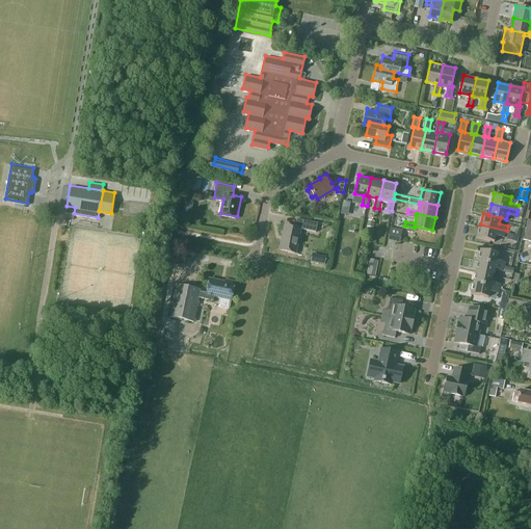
[(281,247),(296,250),(301,227),(317,230),(319,220),(298,216),(296,225),(286,222),(281,247)]
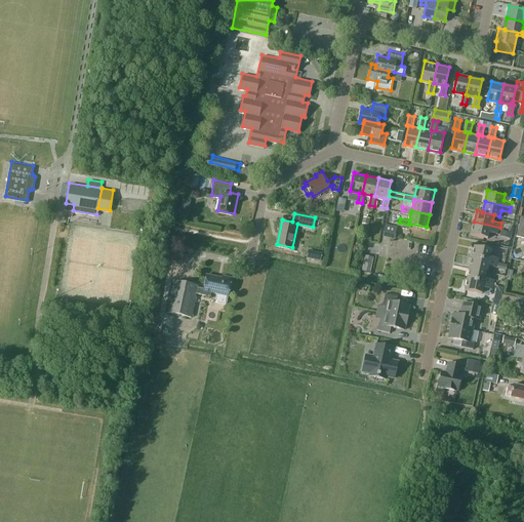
[(499,232),(500,228),(474,222),(472,233),(489,237),(490,230),(499,232)]
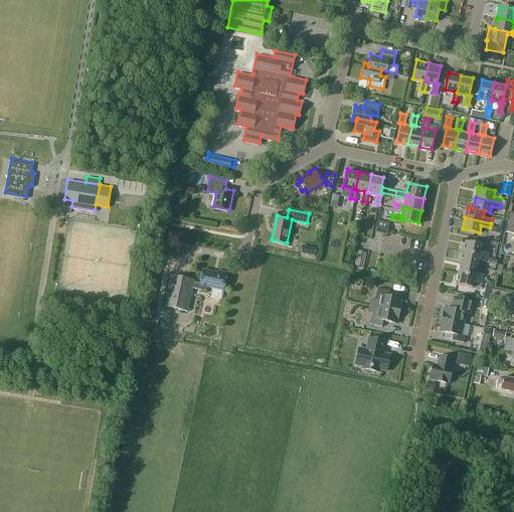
[(375,228),(387,230),(389,221),(378,218),(375,228)]
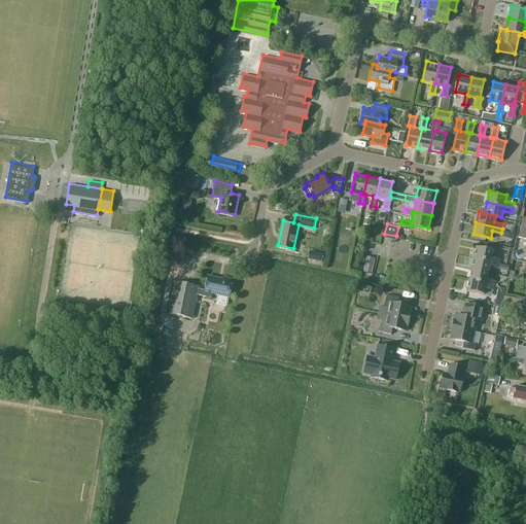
[(477,245),(474,255),(500,262),(501,256),(492,254),(494,248),(477,245)]
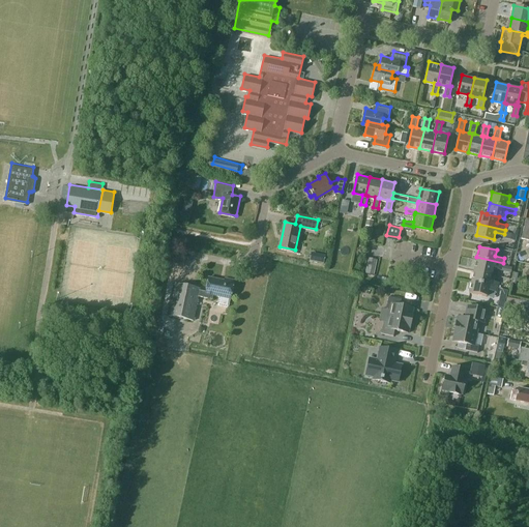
[(324,261),(326,253),(312,250),(310,258),(324,261)]
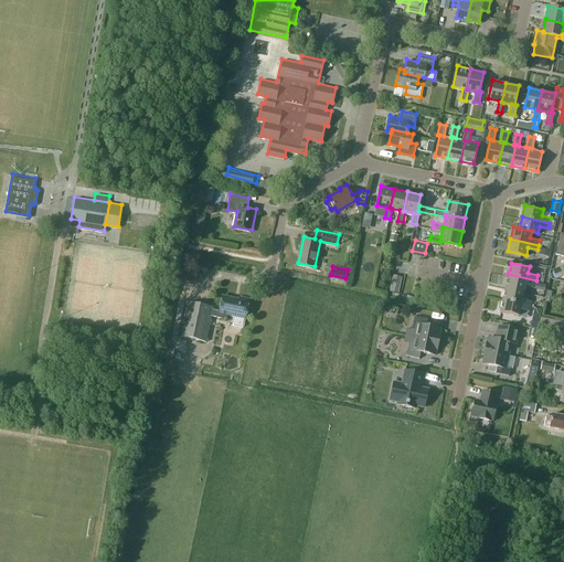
[(403,275),(393,273),(390,289),(400,292),(403,275)]
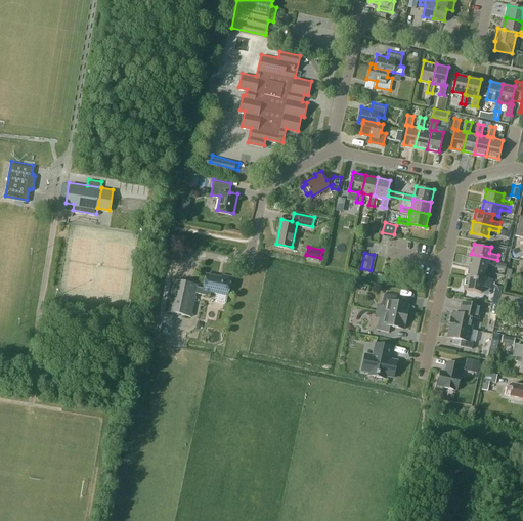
[(469,265),(486,269),(487,263),(496,265),(497,260),(471,254),(469,265)]
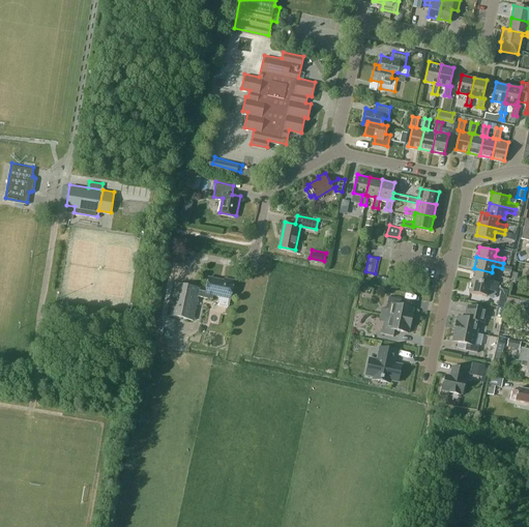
[(474,268),(472,279),(506,287),(507,282),(491,279),(492,272),(474,268)]
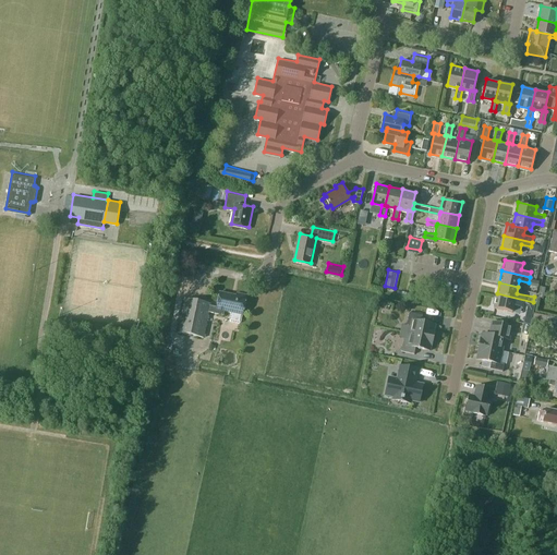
[(237,293),(220,289),(217,304),(210,303),(212,301),(185,296),(179,329),(204,335),(209,310),(225,313),(226,309),(232,310),(231,317),(232,318),(240,321),(242,320),(243,312),(247,292),(238,290),(237,293)]
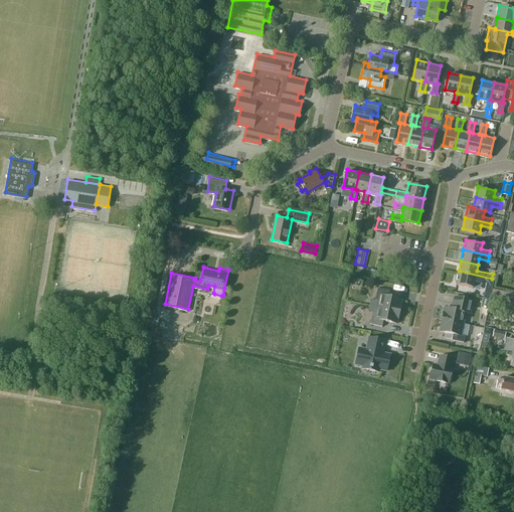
[(492,279),(459,271),(456,282),(473,286),(475,280),(490,283),(491,279),(492,279)]
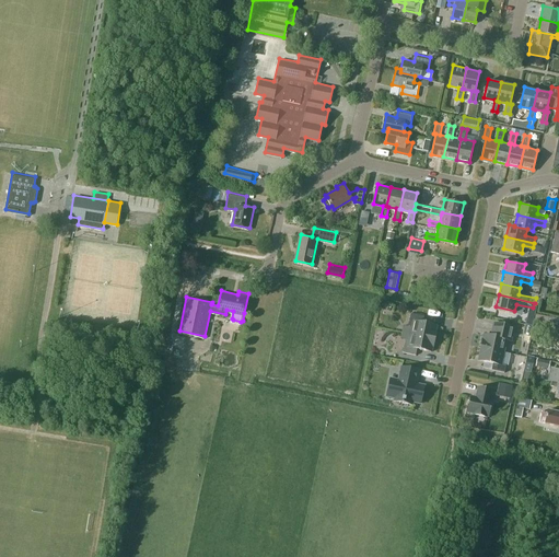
[(412,332),(435,336),(438,324),(423,321),(426,314),(412,311),(409,324),(414,325),(412,332)]
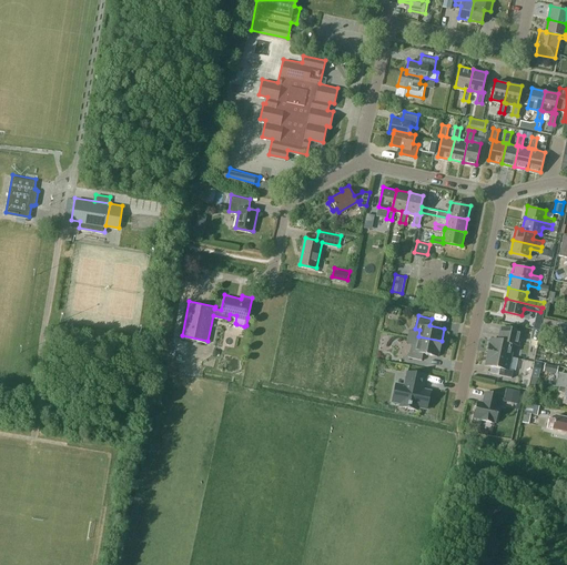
[(555,325),(557,319),(544,316),(543,323),(555,325)]
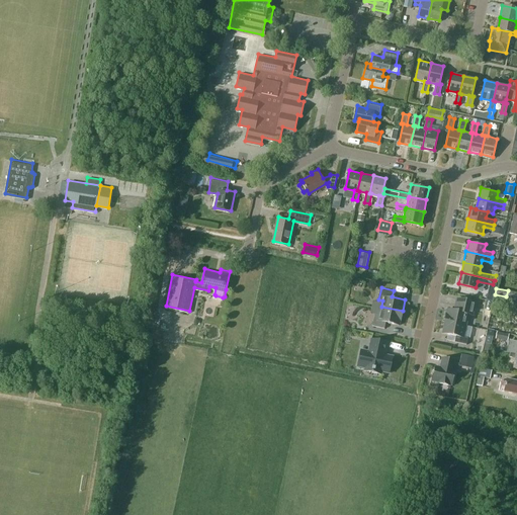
[(446,319),(467,323),(469,312),(474,313),(477,301),(458,296),(455,309),(448,307),(448,312),(447,312),(446,319)]
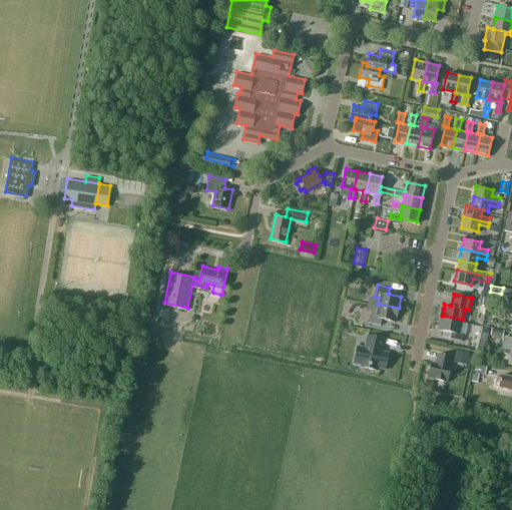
[(489,297),(481,295),(479,304),(487,306),(489,297)]
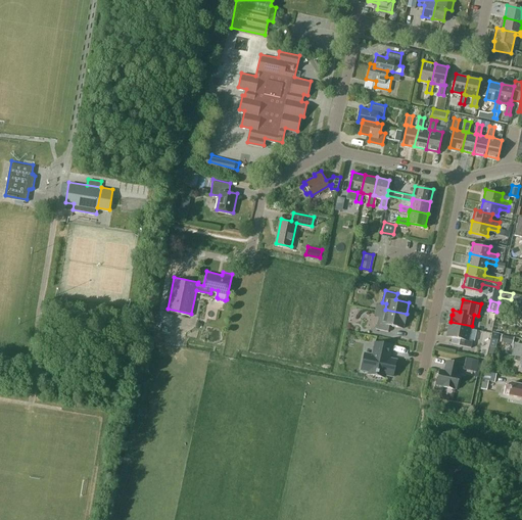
[(405,326),(407,314),(385,310),(384,316),(380,316),(377,327),(389,330),(390,324),(405,326)]
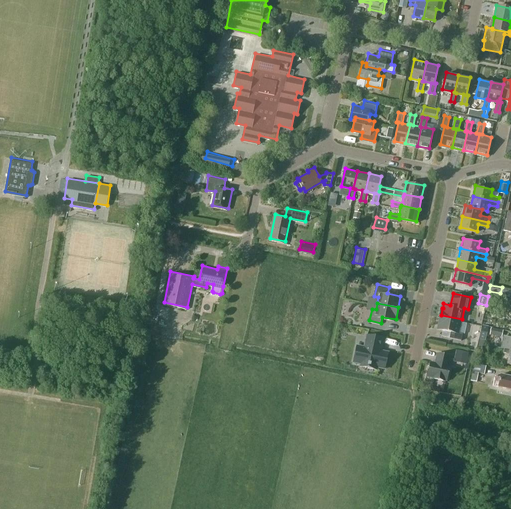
[(459,331),(462,319),(441,315),(439,322),(438,327),(452,330),(450,336),(462,338),(464,331),(459,331)]
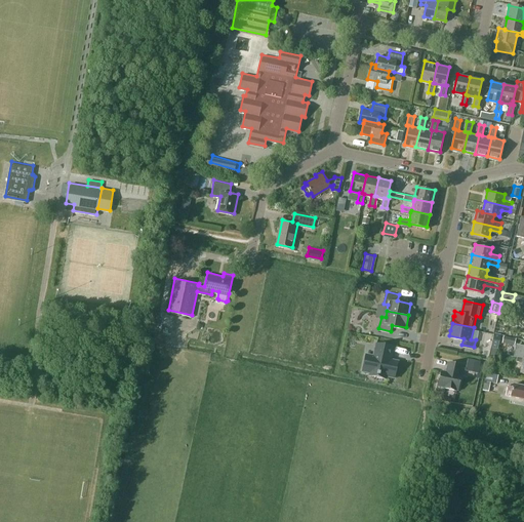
[(515,343),(517,336),(505,334),(502,340),(515,343)]
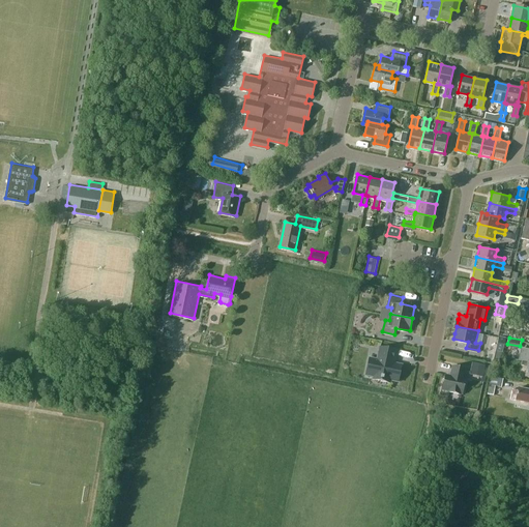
[(379,358),(371,357),(368,373),(375,375),(375,378),(390,381),(391,378),(400,379),(403,363),(394,361),(398,349),(381,346),(379,358)]
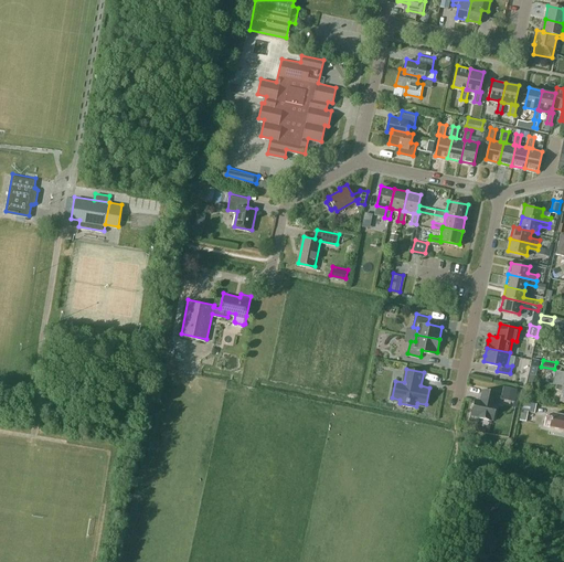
[(518,386),(504,383),(502,396),(515,399),(518,386)]
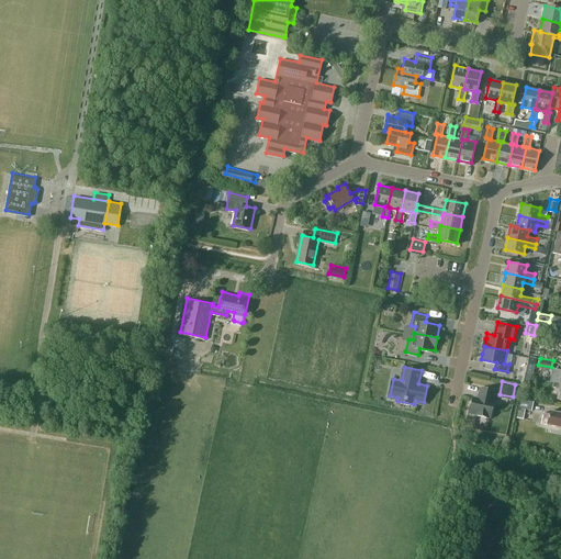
[(480,392),(482,393),(481,398),(473,397),(471,410),(477,411),(475,413),(490,415),(490,414),(491,414),(494,401),(492,400),(495,389),(482,387),(480,392)]
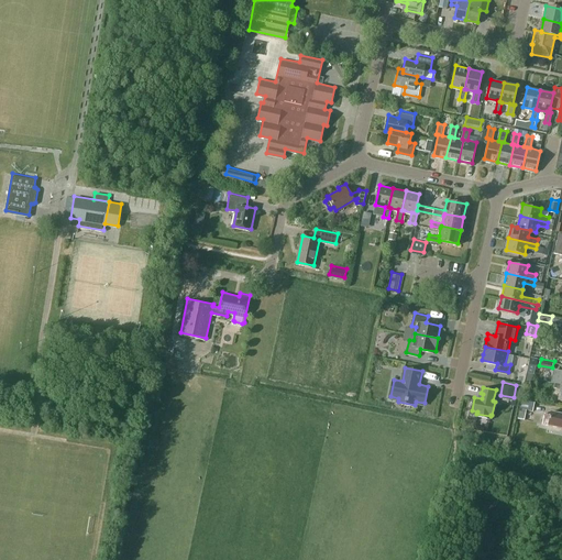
[(518,416),(525,418),(527,408),(533,409),(535,401),(521,397),(518,416)]
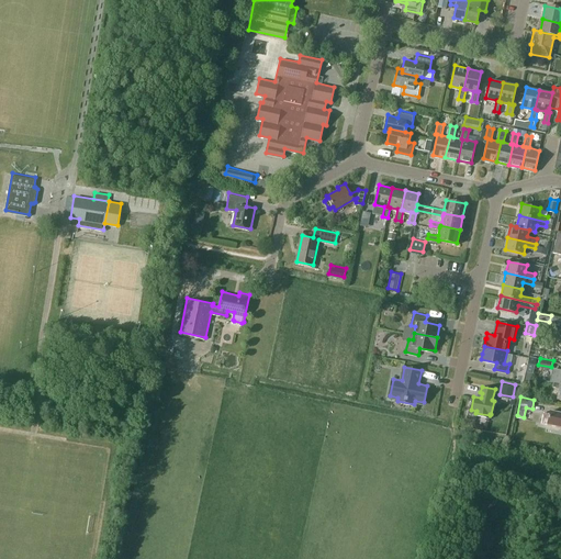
[(560,412),(550,410),(549,412),(543,411),(541,421),(560,426),(560,412)]
